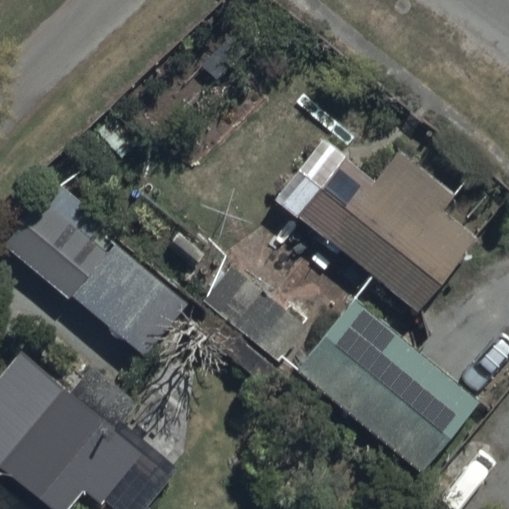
[(325,140),(274,199),(419,313),(478,238),(442,209),(453,195),(398,151),(375,181),(325,140)]
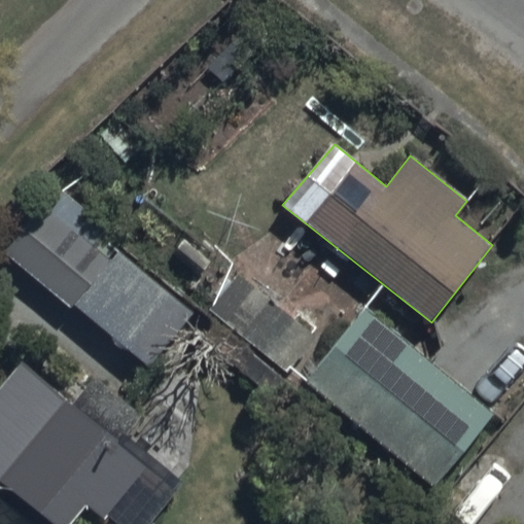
[(56,188),(5,250),(156,370),(206,307),(56,188)]
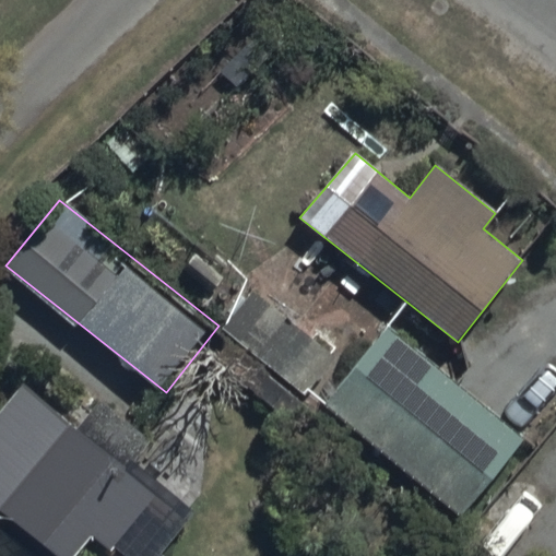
[(261,353),(310,390),(340,350),(291,314),(261,353)]
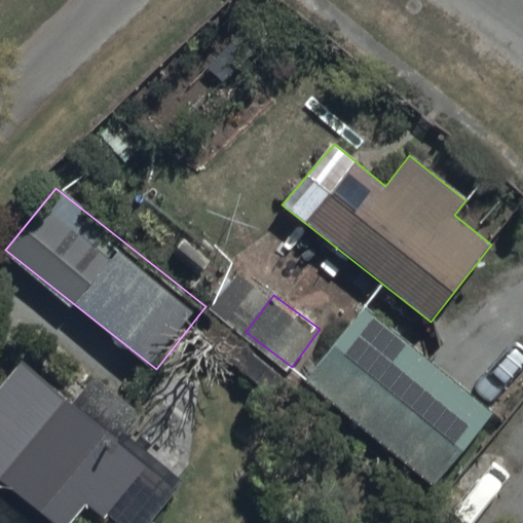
[(362,305),(302,380),(438,488),(496,413),(362,305)]
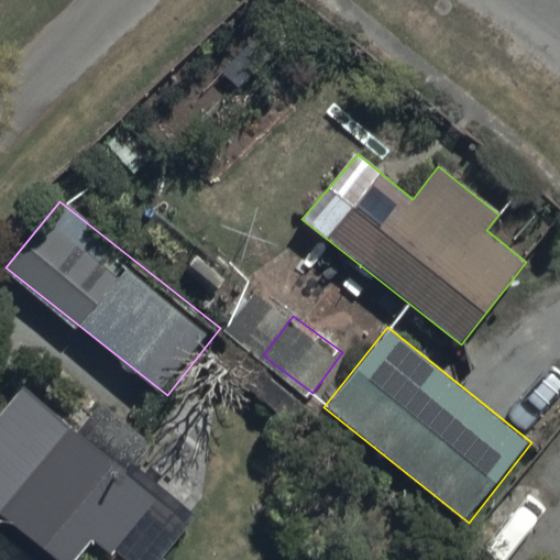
[(25,386),(0,416),(0,514),(52,559),(75,559),(91,540),(113,559),(114,559),(125,548),(140,559),(153,559),(188,520),(130,471),(150,449),(100,406),(77,431),(25,386)]
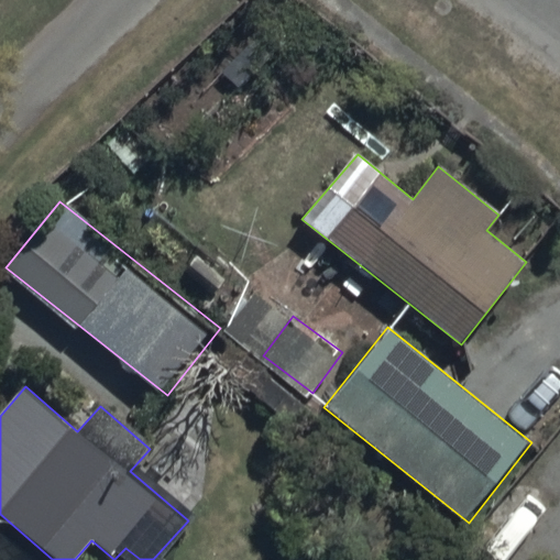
All buildings are outlined.
